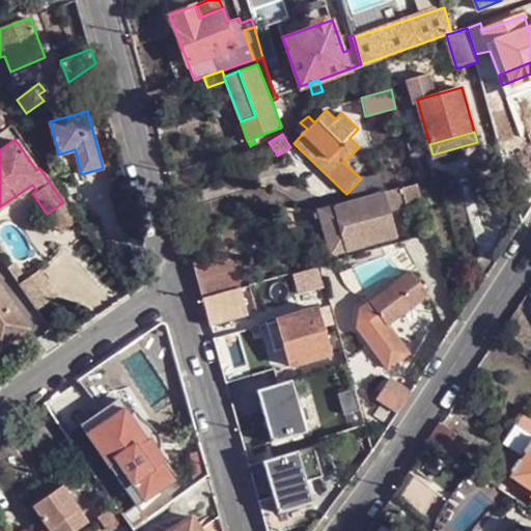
[(385,193),(376,175),(361,178),(346,194),(356,202),(385,193)]
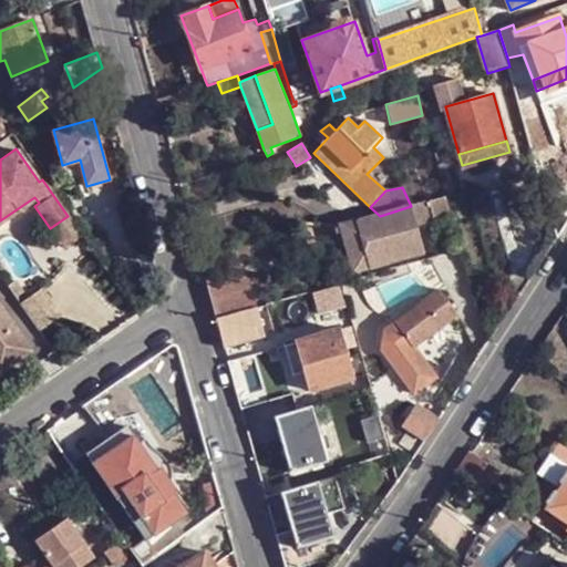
[(422,253),(413,226),(452,215),(446,197),(411,206),(380,216),(341,227),(353,272),(422,253)]
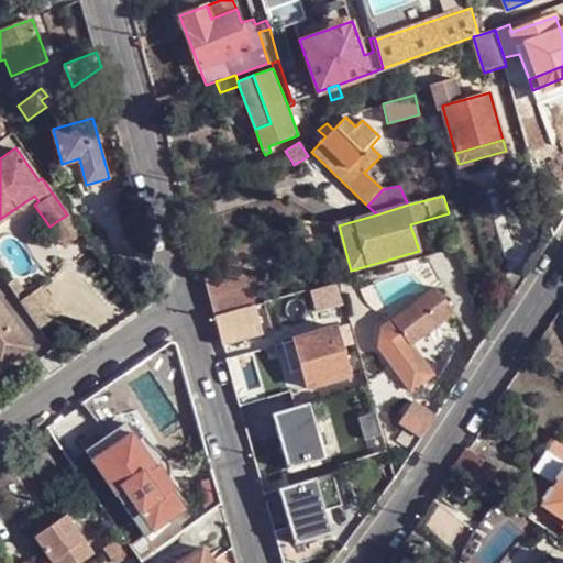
[(67,214),(50,227),(63,245),(80,233),(67,214)]
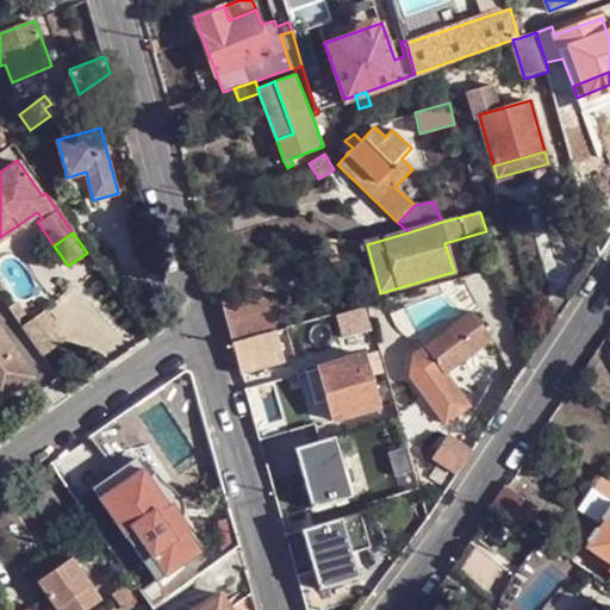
[(234,343),(278,331),(267,298),(224,309),(234,343)]
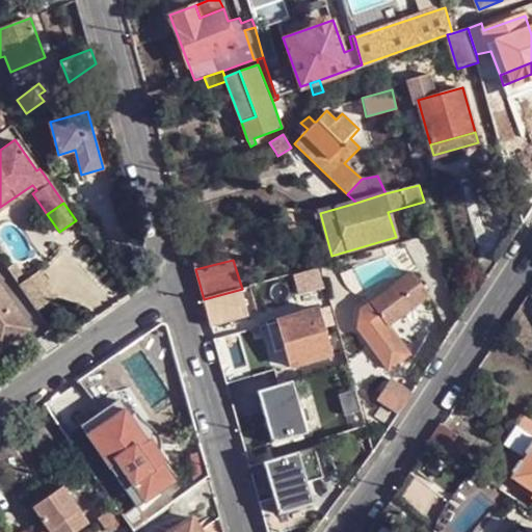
[(11,262),(5,267),(12,277),(20,273),(11,262)]
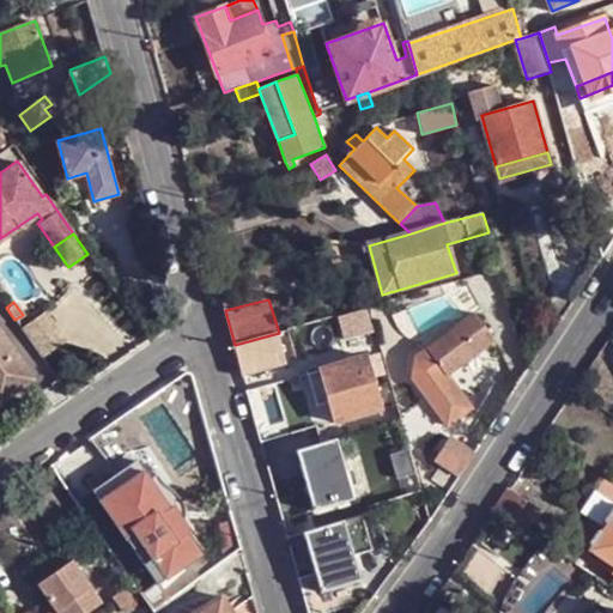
[(364,308),(334,316),(339,338),(369,329),(364,308)]
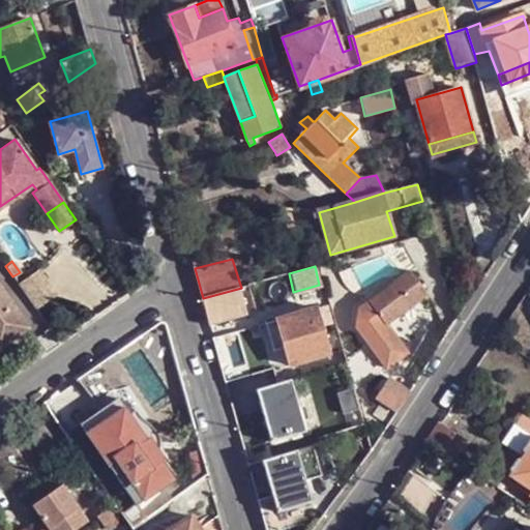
[(387,369),(408,352),(387,323),(428,292),(410,267),(358,307),(357,327),(387,369)]
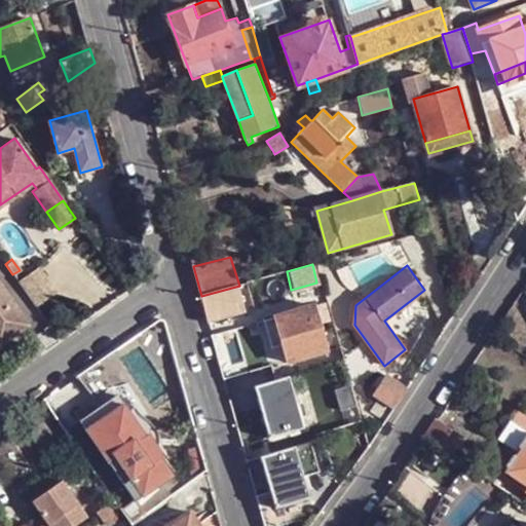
[(37,266),(16,280),(34,305),(54,292),(37,266)]
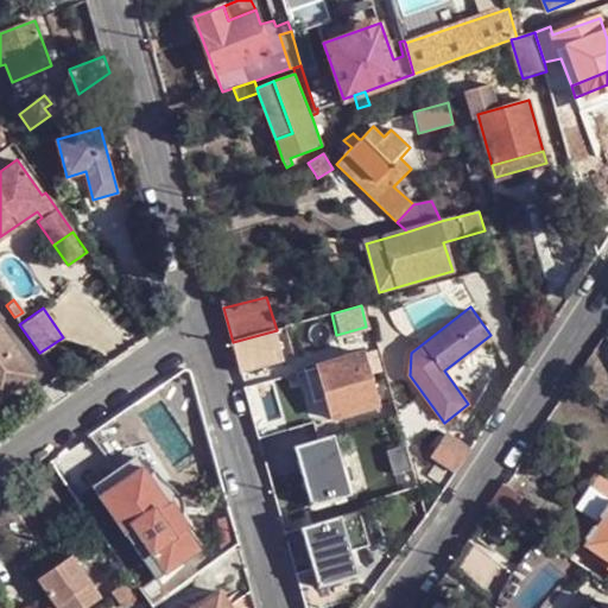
[(285,361),(277,330),(233,342),(242,374),(285,361)]
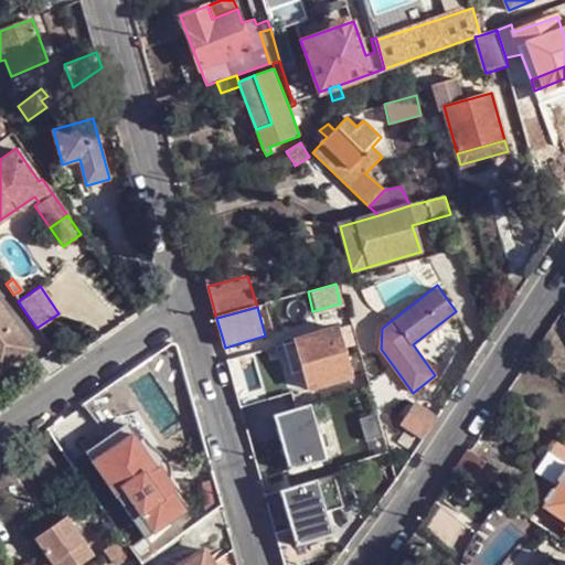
[(0,355),(6,364),(29,348),(4,315),(0,313),(0,355)]
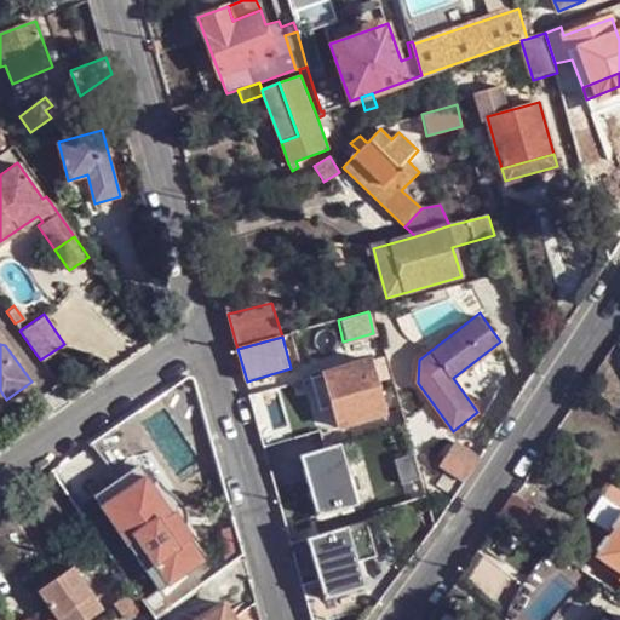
[(382,391),(379,383),(390,380),(383,357),(322,374),(338,428),(388,414),(382,391)]
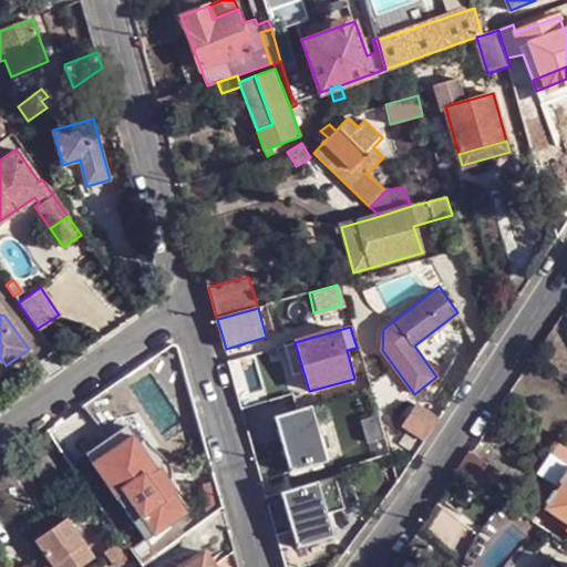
[(312,404),(274,414),(289,471),(327,460),(312,404)]
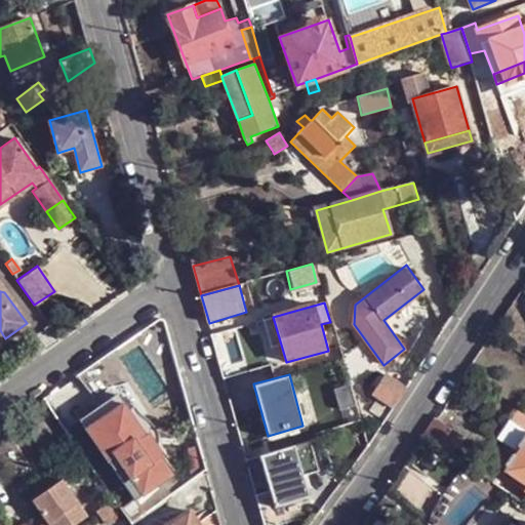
[(377,398),(393,407),(406,389),(385,374),(372,394),(377,398)]
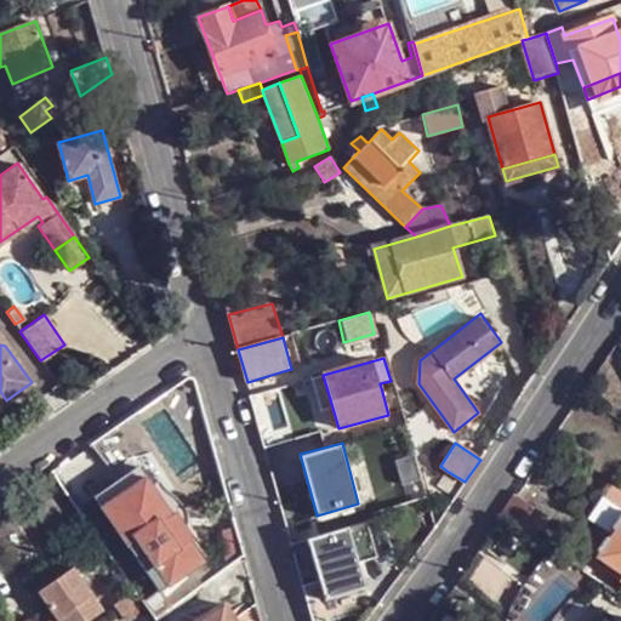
[(92,497),(159,592),(201,562),(188,542),(192,540),(184,529),(181,531),(172,520),(170,517),(174,514),(161,495),(158,497),(149,486),(136,467),(115,482),(92,497)]
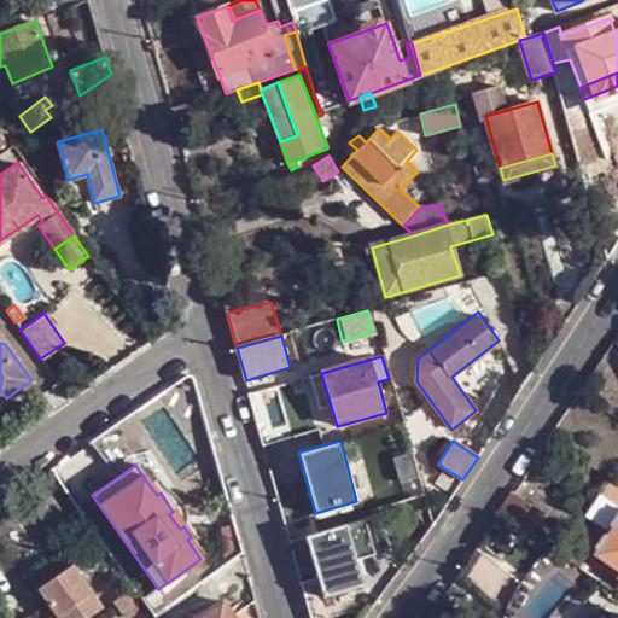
[(111,473),(85,484),(92,495),(115,479),(111,473)]
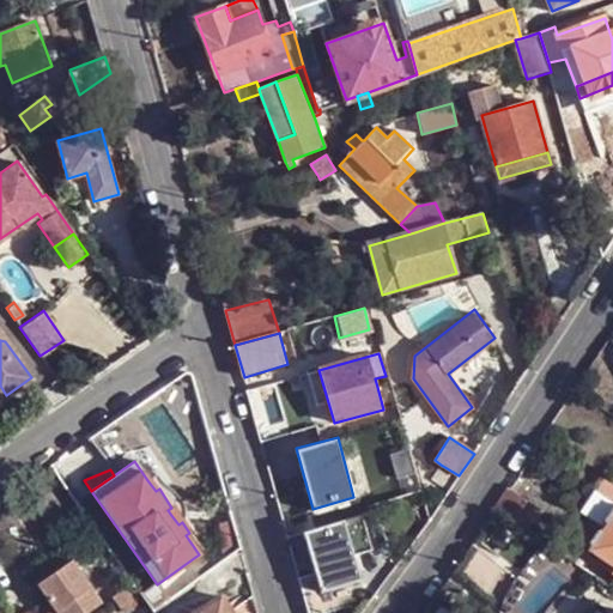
[(156,474),(147,480),(156,491),(159,489),(171,508),(168,510),(170,514),(182,507),(169,490),(156,474)]
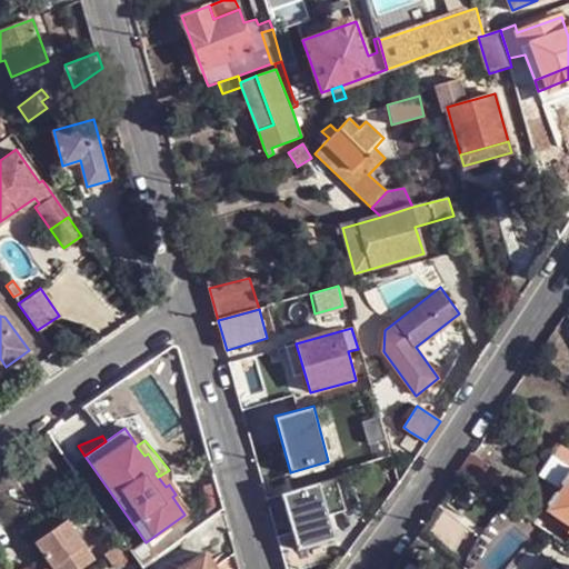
[(459,473),(497,499),(507,480),(470,457),(459,473)]
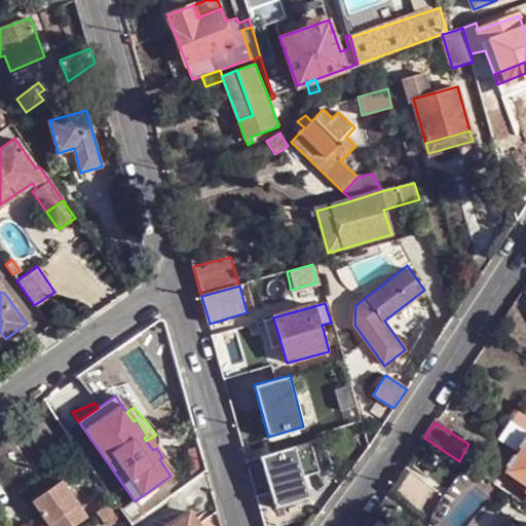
[(525,441),(505,473),(525,485),(525,441)]
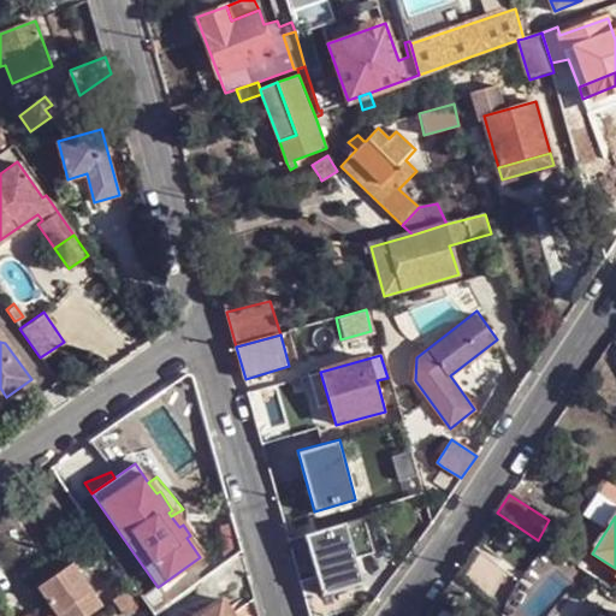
[(345,521),(303,533),(317,574),(357,562),(345,521)]
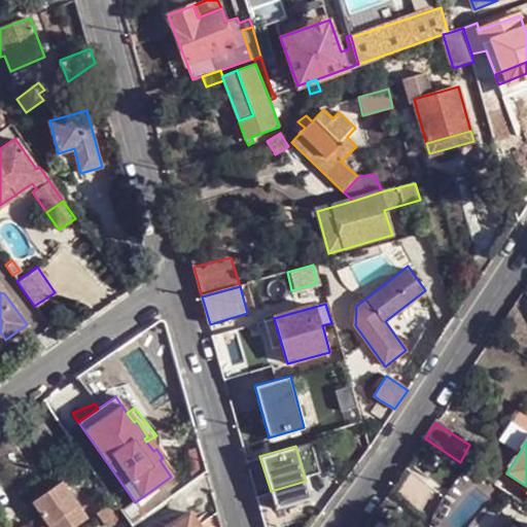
[(466,463),(429,517),(443,526),(481,526),(506,491),(466,463)]
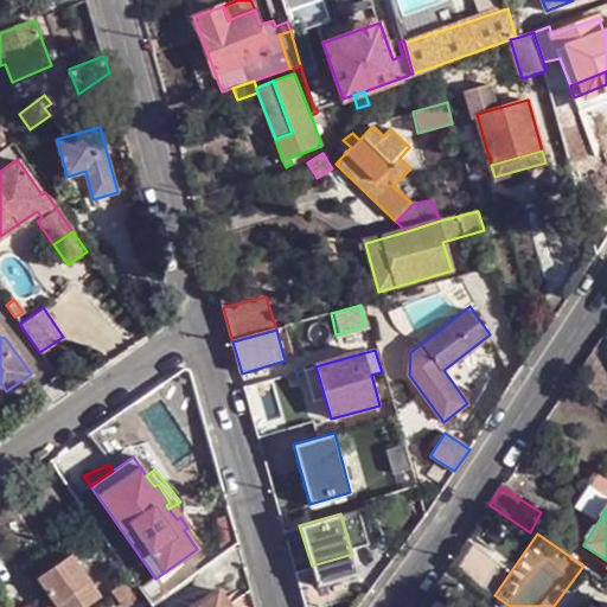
[(87,606),(100,598),(70,555),(37,579),(55,604),(50,606),(87,606)]
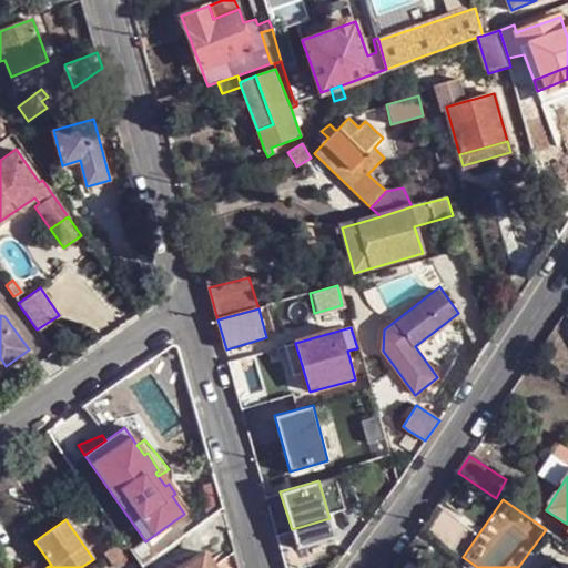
[(0,523),(0,551),(13,543),(0,523)]
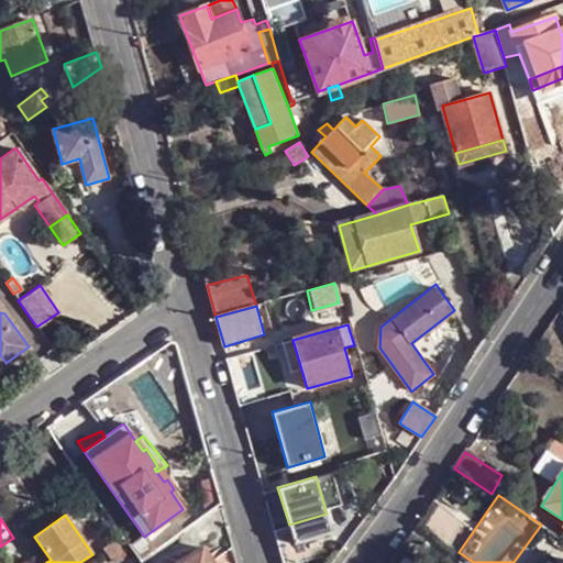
[(210,562),(200,548),(177,562),(210,562)]
